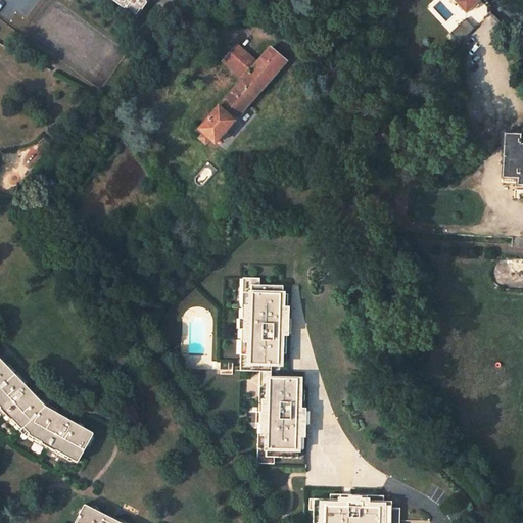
[(137,14),(146,0),(138,0),(135,5),(130,2),(127,5),(126,6),(137,14)]
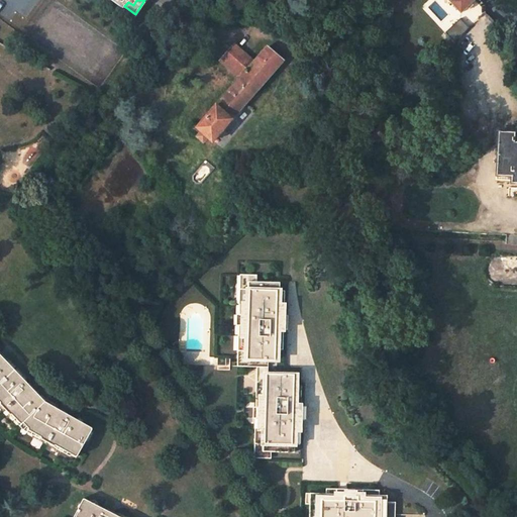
[(468,7),(472,3),(474,0),(450,0),(451,1),(450,2),(461,13),(468,7)]
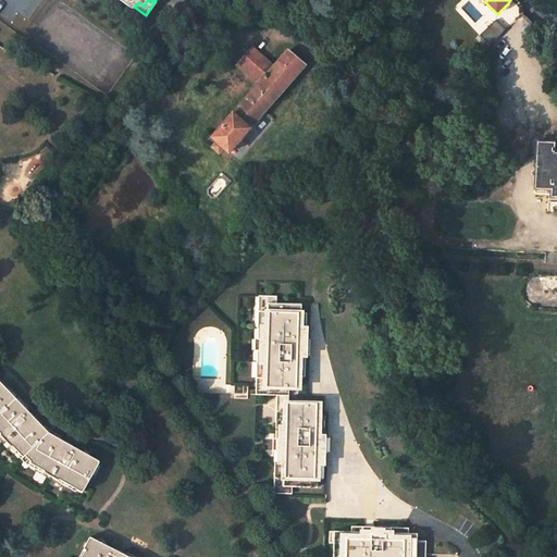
[(506,31),(495,20),(480,36),(486,42),(483,47),(486,50),(506,31)]
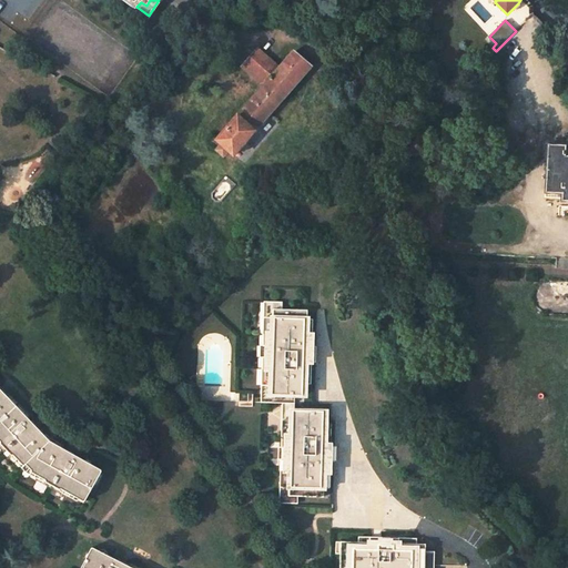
[(266,83),(217,140),(222,144),(229,150),(234,154),(312,67),(294,51),(281,68),(259,49),(245,64),(266,83)]
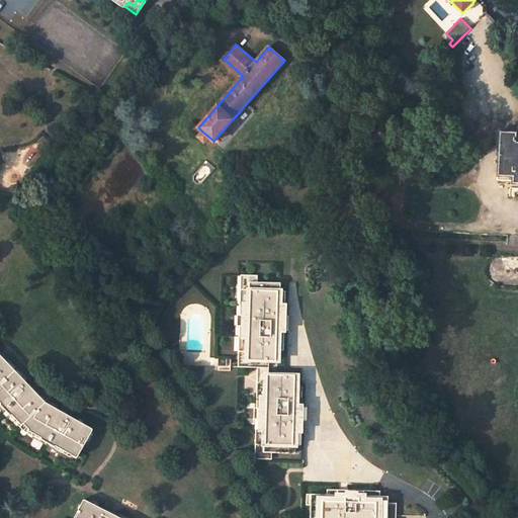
[(202,132),(198,137),(204,142),(208,137),(202,132)]
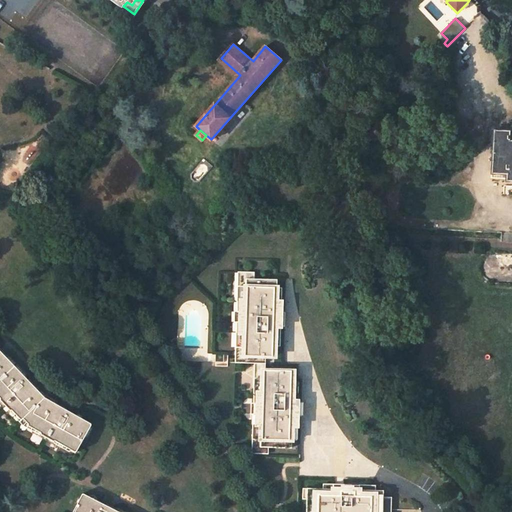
[(506,182),(511,182),(511,140),(510,140),(510,131),(509,131),(494,130),(492,179),(506,180),(506,182)]
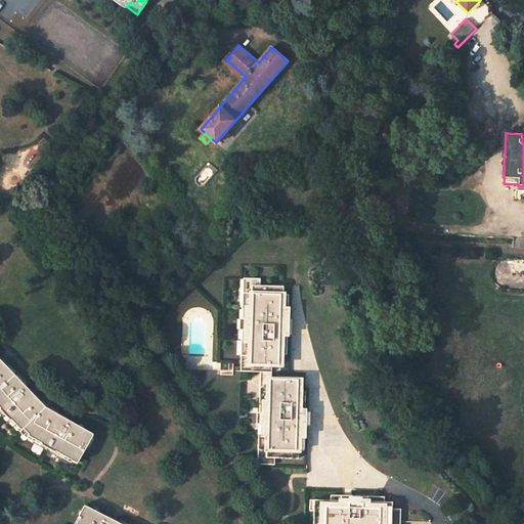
[(252,285),(260,286),(260,278),(244,277),(243,308),(247,308),(247,293),(251,293),(252,285)]
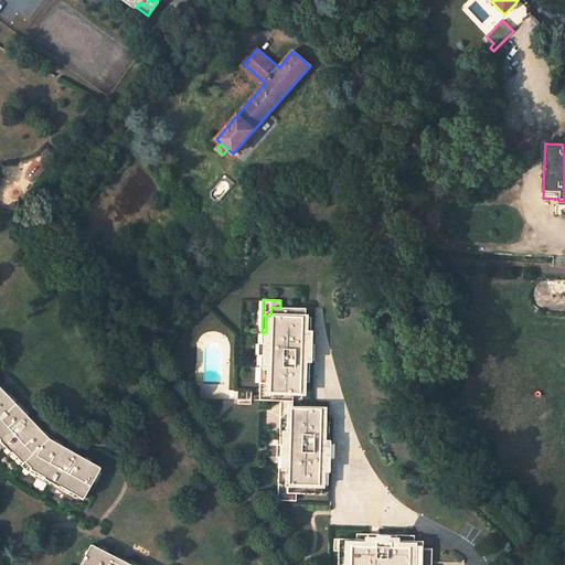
[(306,317),(306,309),(280,308),(272,307),(270,316),(266,316),(266,332),(262,332),(262,343),(266,343),(265,355),(260,355),(260,366),(265,366),(264,383),(268,383),(268,392),(292,393),(302,393),(304,360),(309,360),(309,344),(310,333),(305,333),(306,317)]
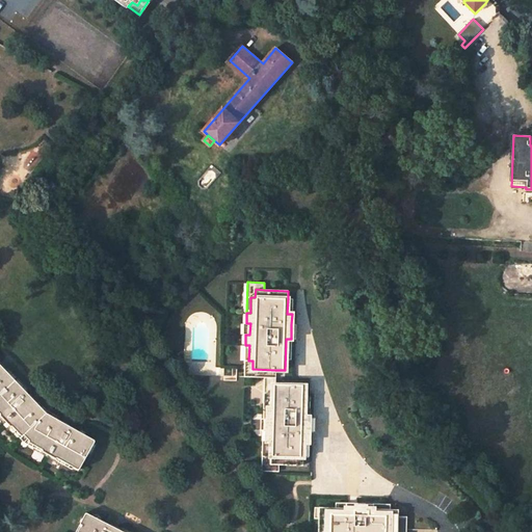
[(28,394),(5,369),(6,367),(0,361),(0,411),(1,414),(1,416),(10,425),(12,425),(23,435),(25,433),(31,440),(30,442),(44,449),(45,451),(56,458),(58,457),(79,470),(96,441),(71,426),(71,424),(62,420),(60,420),(47,413),(37,402),(37,400),(31,394),(28,394)]
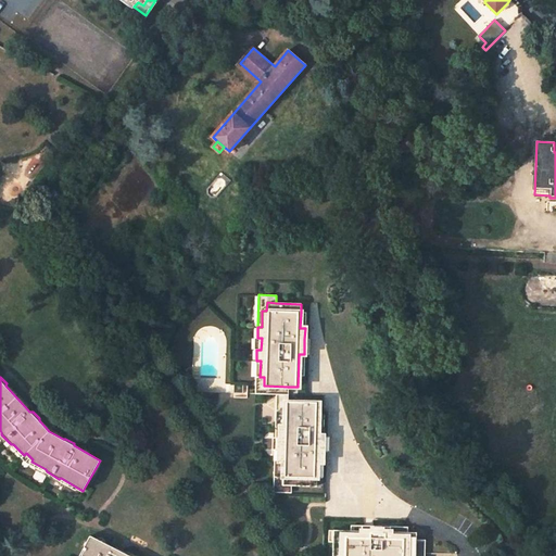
[(264,377),(260,377),(260,394),(276,394),(288,394),(288,387),(264,386),(264,377)]
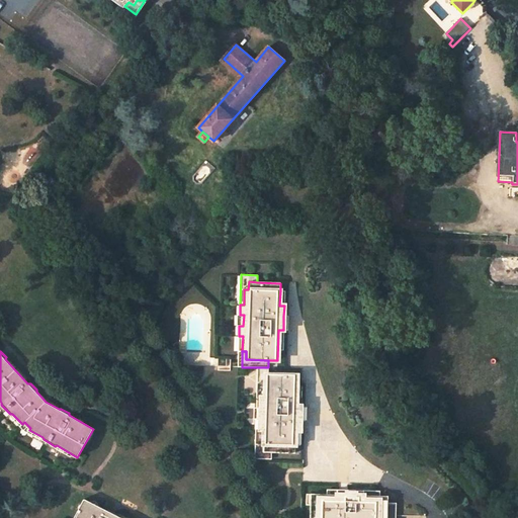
[(265,375),(268,375),(268,367),(257,367),(256,398),(260,398),(261,383),(265,383),(265,375)]
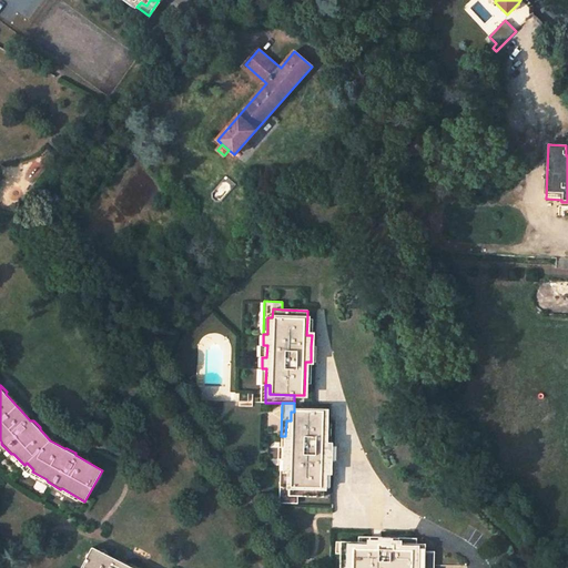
[(324,446),(325,413),(294,412),(291,412),(291,421),(286,421),(285,436),(281,436),(281,447),(285,448),(284,459),(281,458),(280,470),(284,470),(284,487),(288,486),(287,496),(296,496),(322,497),(323,488),(323,472),(328,472),(328,462),(330,446),(324,446)]
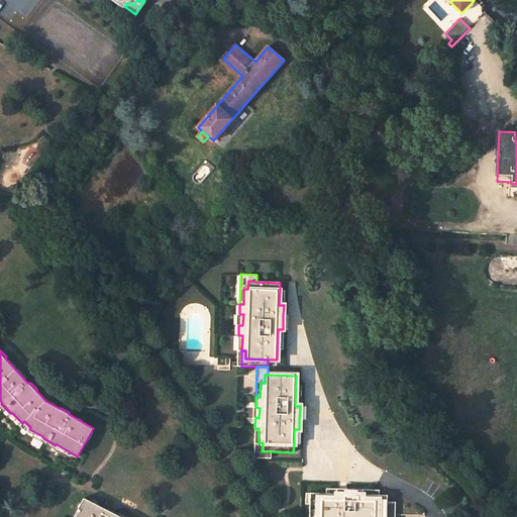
[(259,428),(254,428),(253,457),(270,458),(270,451),(262,451),(263,442),(259,443),(259,428)]
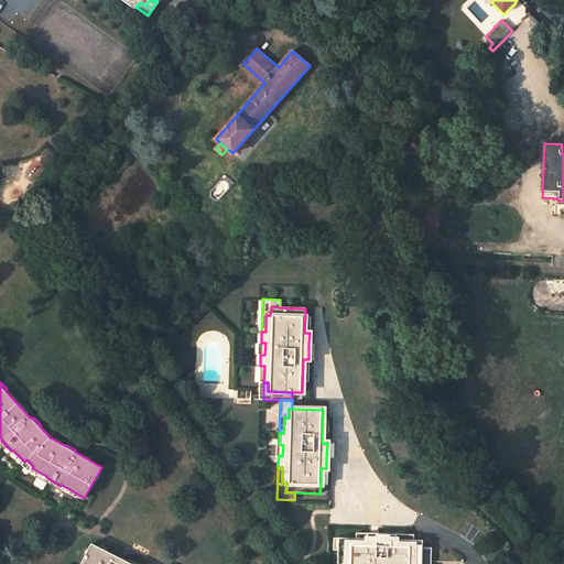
[(355,539),(337,539),(336,551),(335,563),(429,563),(430,549),(421,549),(422,542),(394,541),(394,534),(386,534),(386,538),(366,538),(366,540),(355,539)]
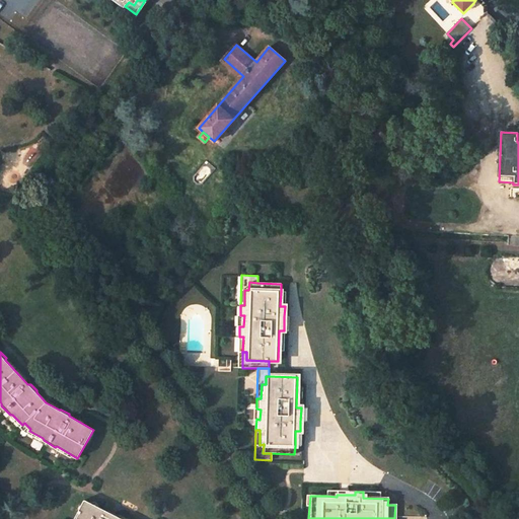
[(123,518),(120,517),(119,515),(110,511),(108,512),(85,500),(75,518),(123,518)]
